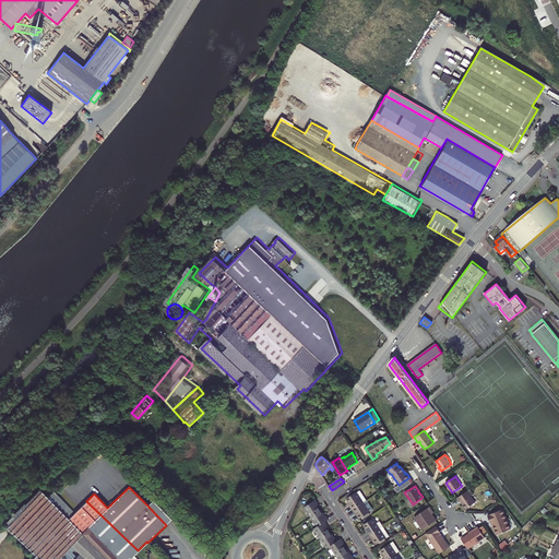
[(31,558),(118,558),(54,491),(48,496),(39,488),(24,503),(24,502),(2,525),(34,556),(31,558)]
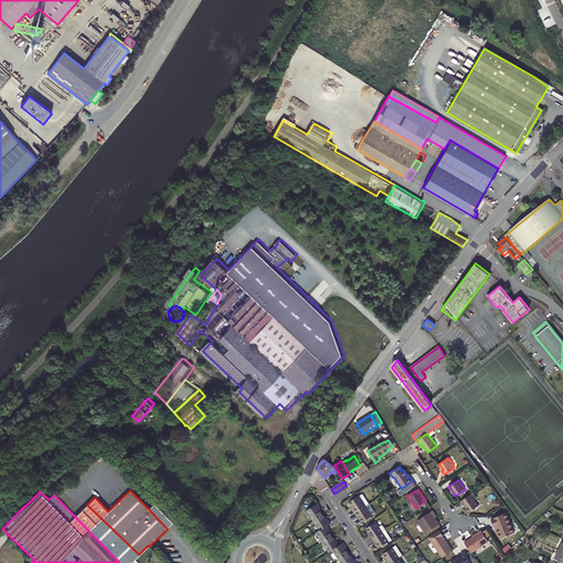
[(129,562),(79,512),(75,516),(54,494),(54,495),(119,562),(129,562)]
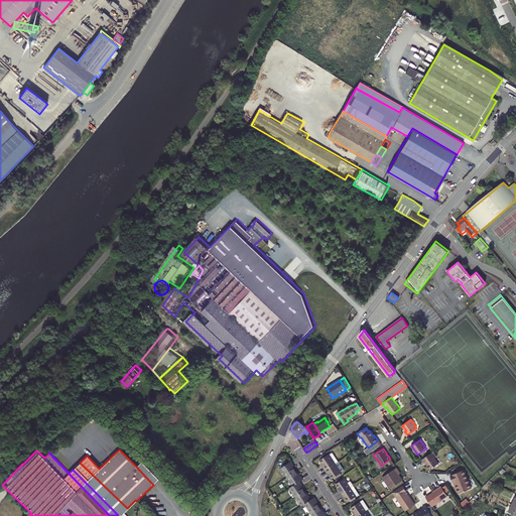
[(328,456),(327,453),(319,457),(321,460),(320,461),(323,464),(324,466),(323,467),(325,471),(336,464),(339,462),(333,453),(330,455),(328,456)]
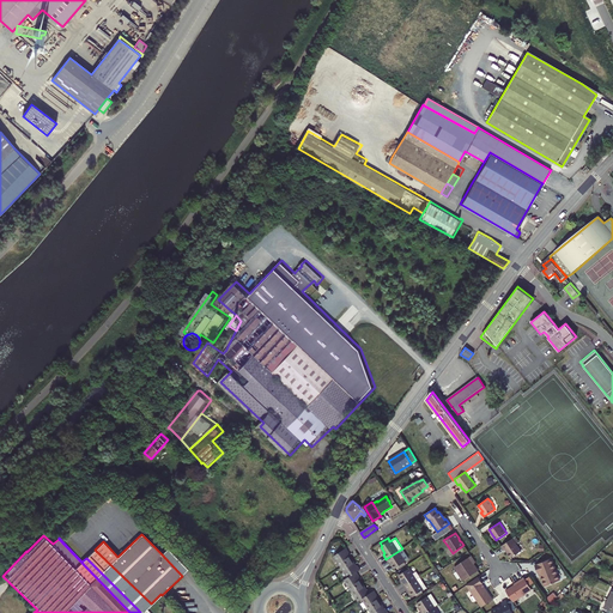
[(522,551),(514,538),(502,546),(504,551),(507,550),(513,558),(522,551)]
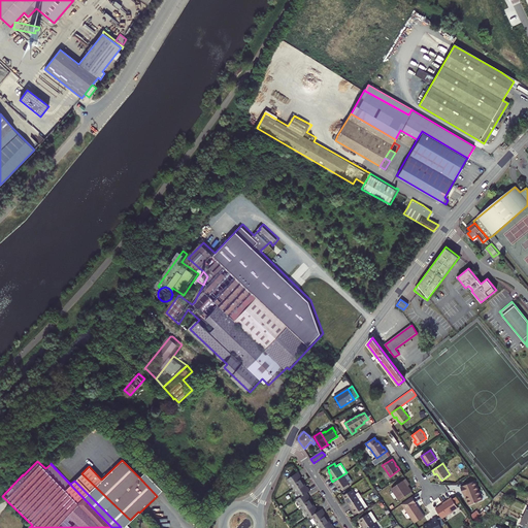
[(299,472),(289,479),(296,488),(304,482),(301,476),(302,475),(299,472)]
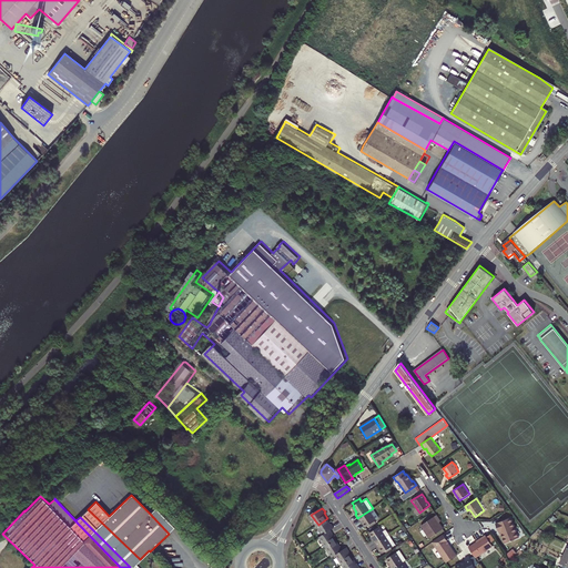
[(373,508),(369,510),(376,520),(378,518),(379,517),(373,508)]
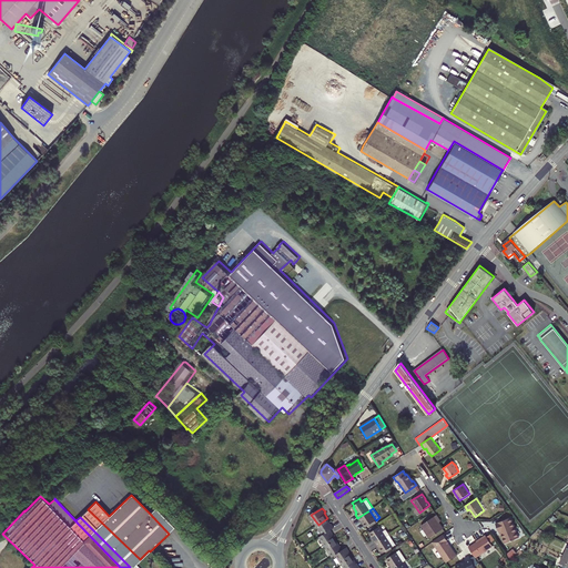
[(88,509),(83,513),(135,565),(140,560),(140,559),(88,509)]
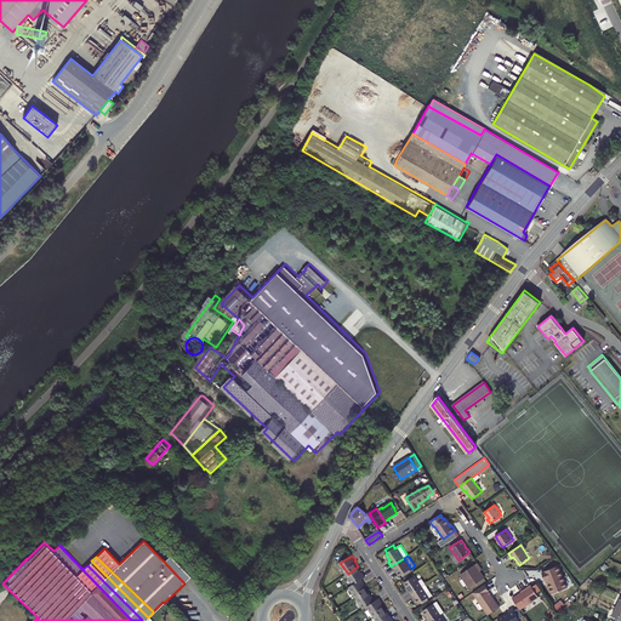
[(189,577),(169,557),(164,562),(184,584),(189,577)]
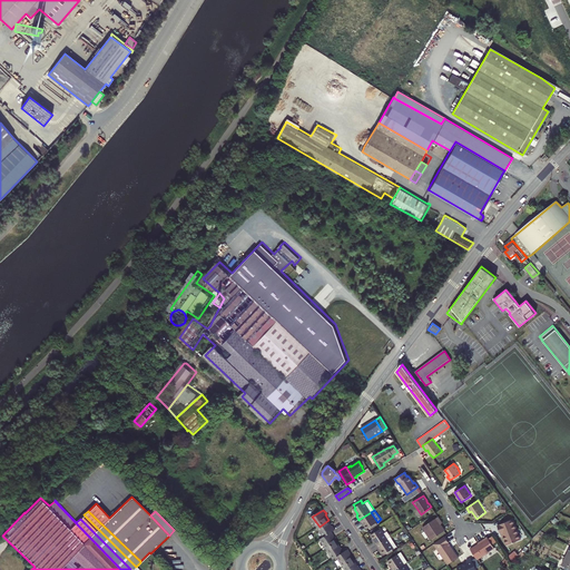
[(371,512),(359,520),(362,524),(363,523),(365,526),(367,529),(370,528),(376,523),(377,522),(371,512)]
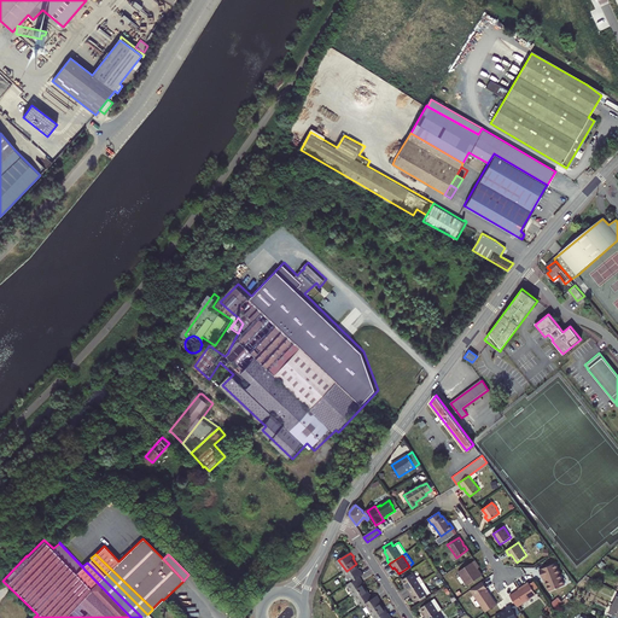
[(141,617),(143,617),(147,614),(91,558),(87,563),(141,617)]
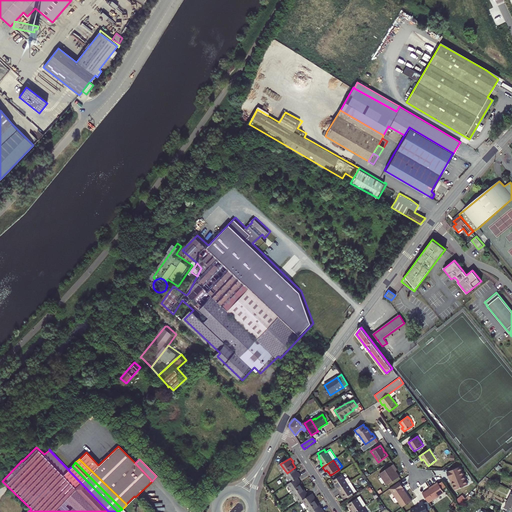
[(400,476),(395,470),(394,468),(396,467),(394,463),(380,473),(387,484),(400,476)]
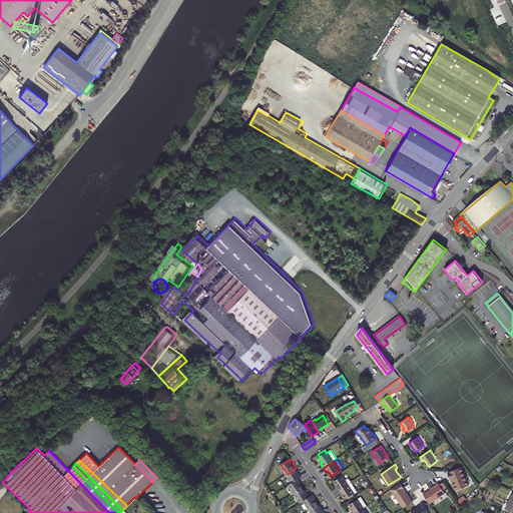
[(300,473),(296,468),(288,474),(293,482),(300,478),(303,476),(301,473),(300,473)]
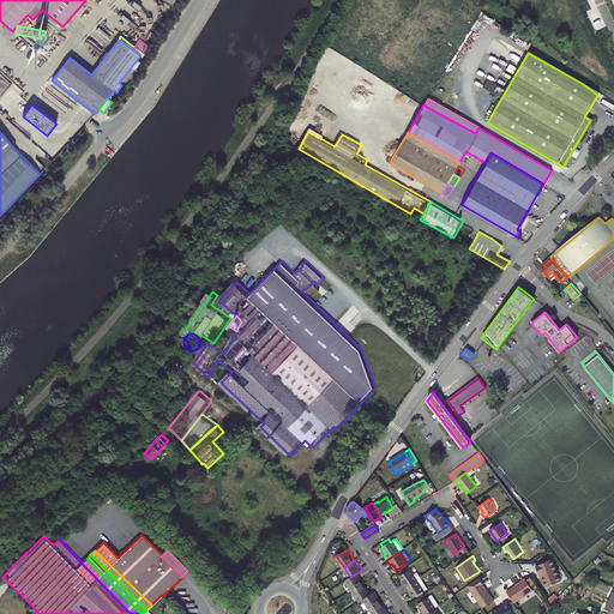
[(540,576),(540,575),(542,575),(543,578),(542,578),(547,588),(561,582),(552,560),(536,566),(540,576)]
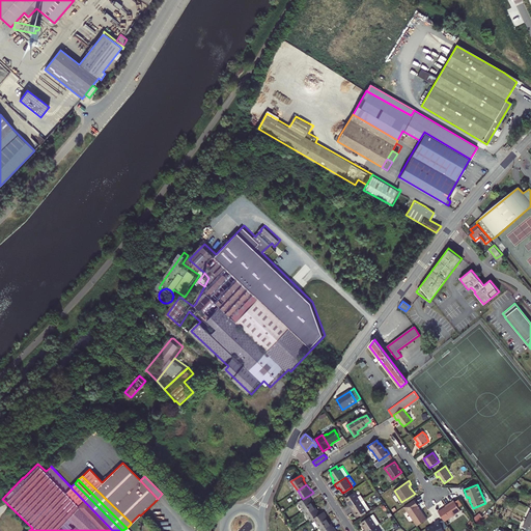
[(351,509),(361,502),(355,493),(353,495),(348,498),(345,499),(347,502),(350,504),(347,505),(351,509)]
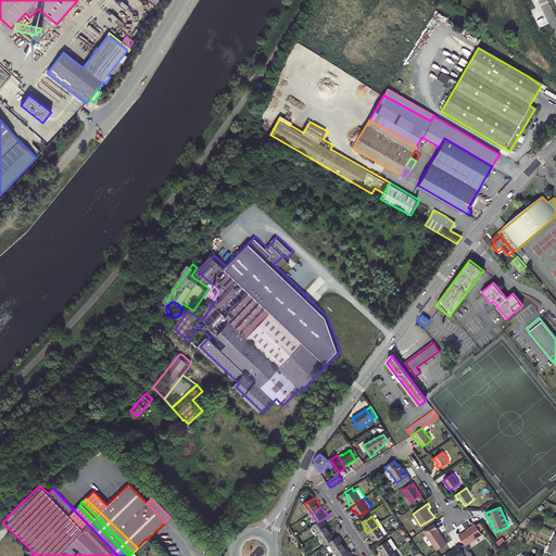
[(327,522),(325,518),(317,522),(314,525),(320,534),(330,529),(327,523),(327,522)]
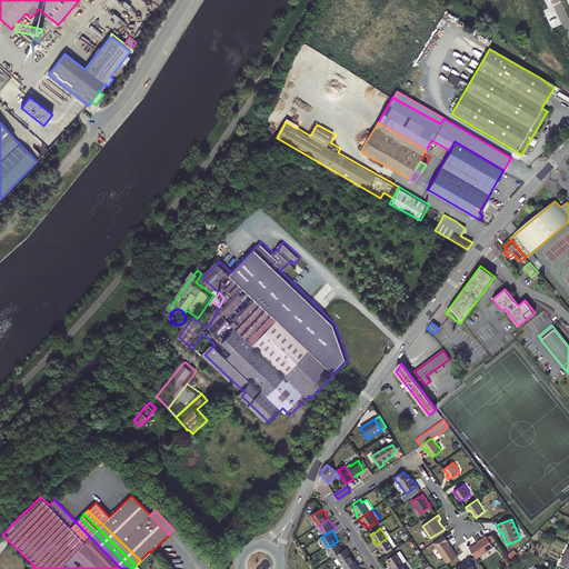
[(390,536),(387,538),(376,546),(378,550),(380,549),(381,551),(383,555),(397,546),(390,536)]
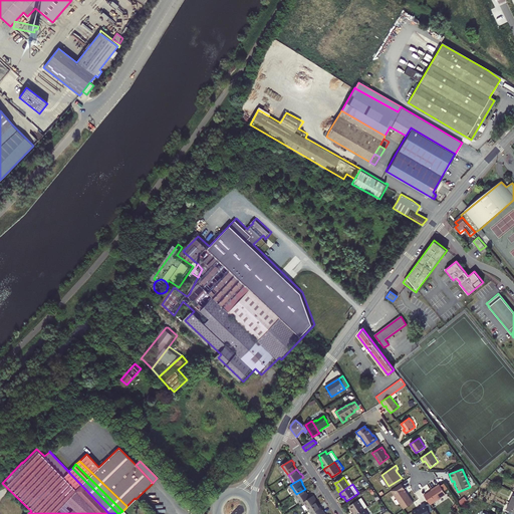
[(401,484),(392,491),(405,509),(414,503),(404,489),(405,489),(401,484)]
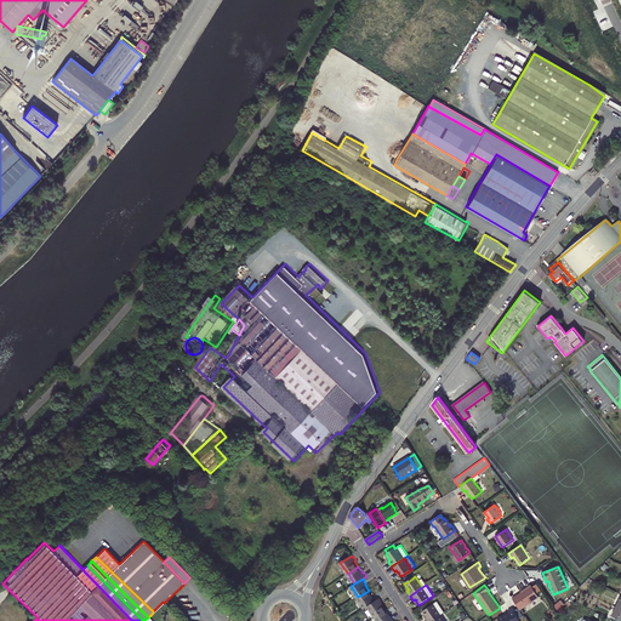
[(531,585),(527,587),(528,588),(522,592),(513,598),(520,609),(539,597),(536,592),(533,586),(531,585)]
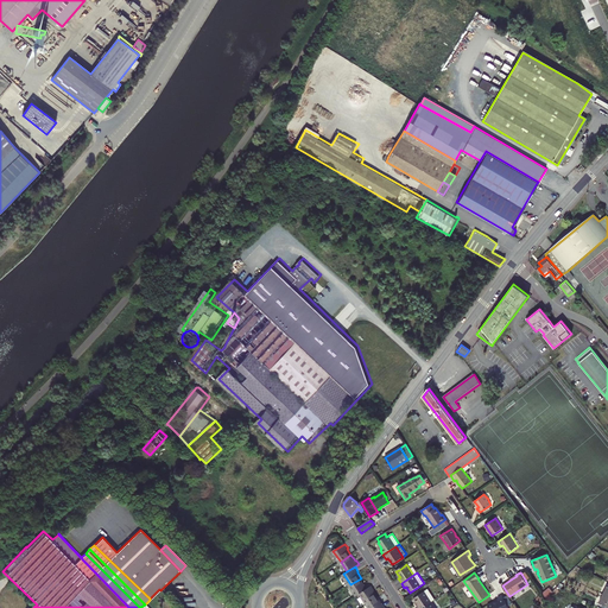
[(361,578),(350,584),(358,596),(361,594),(369,588),(367,584),(366,586),(361,578)]
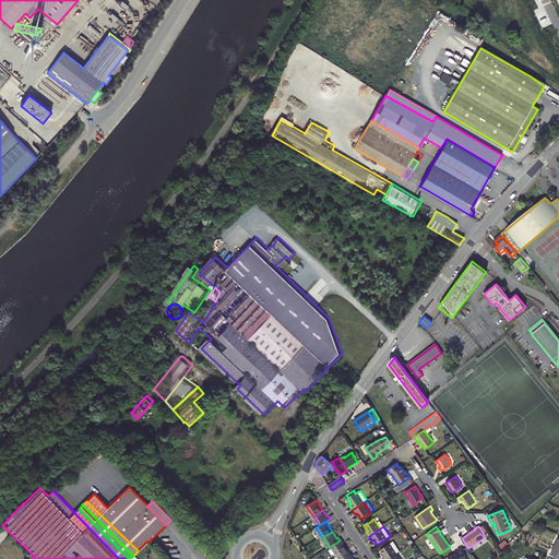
[(340,540),(332,546),(339,556),(348,549),(345,545),(346,544),(343,538),(340,540)]
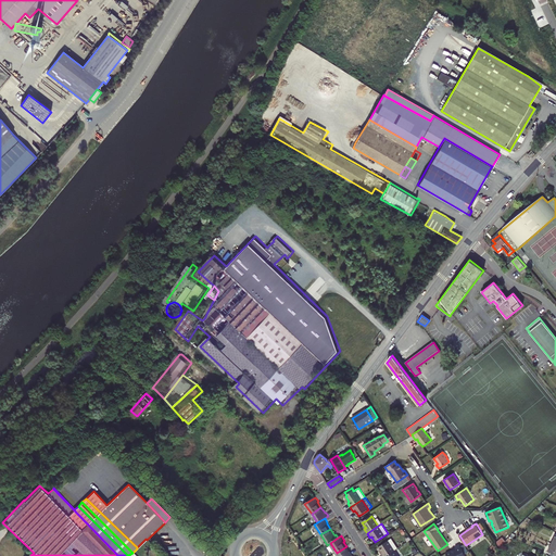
[(137,547),(137,548),(147,540),(146,539),(137,547)]
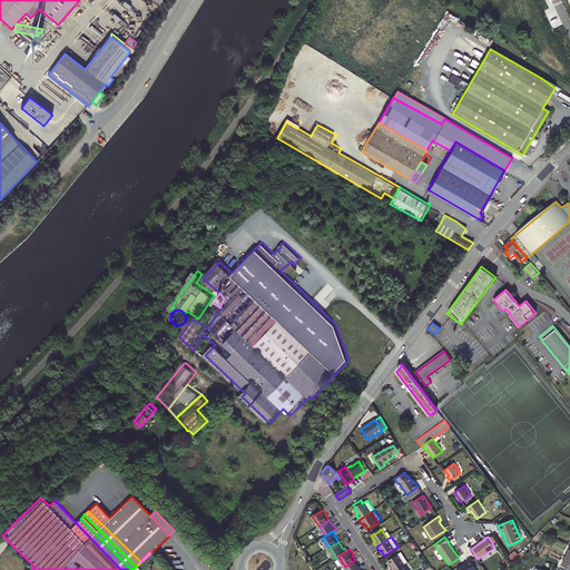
[(400,559),(397,554),(389,561),(390,564),(392,567),(391,568),(392,569),(396,569),(404,564),(408,562),(404,557),(400,559)]
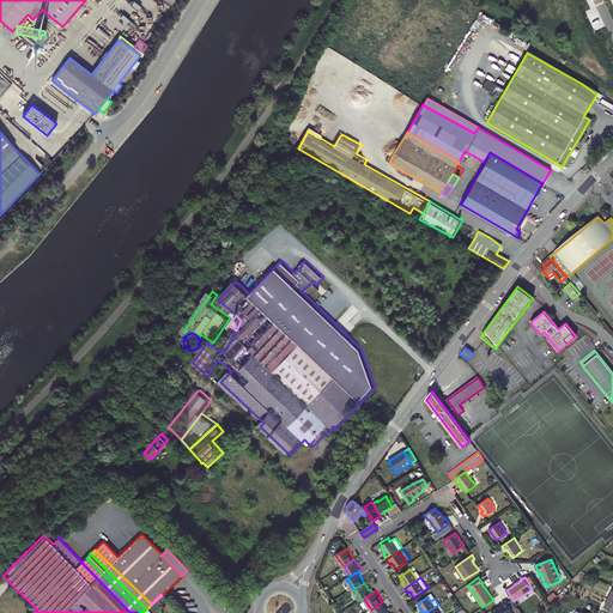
[(513,612),(507,600),(502,602),(503,605),(501,605),(501,606),(491,611),(492,612),(513,612)]
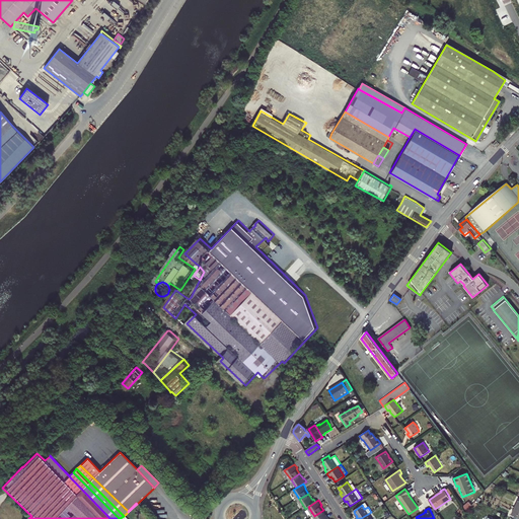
[(326,515),(323,510),(314,516),(315,518),(329,518),(330,518),(327,515),(326,515)]
